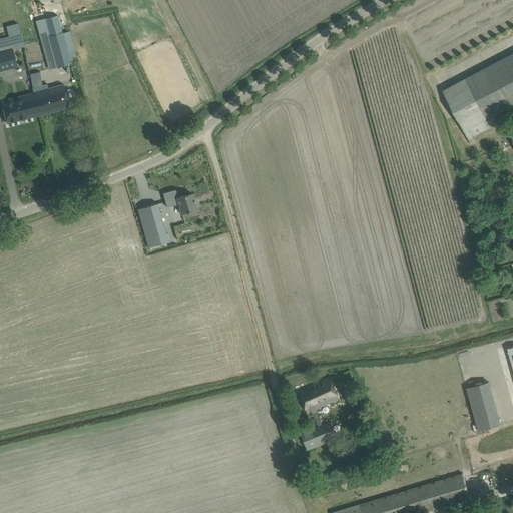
[(69,31),(63,33),(62,33),(57,16),(45,19),(47,29),(49,37),(57,68),(72,64),(69,53),(75,51),(69,31)]
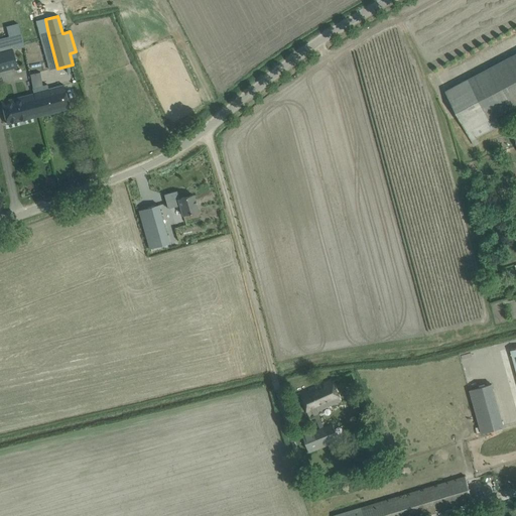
[(9,36),(0,38),(0,72),(17,68),(12,49),(24,46),(21,33),(9,36)]
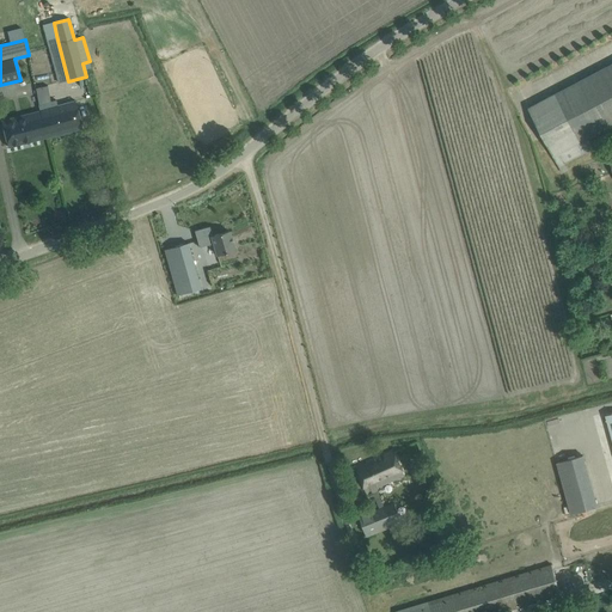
[(563,173),(569,170),(565,165),(594,150),(589,139),(611,126),(611,63),(528,108),(563,173)]
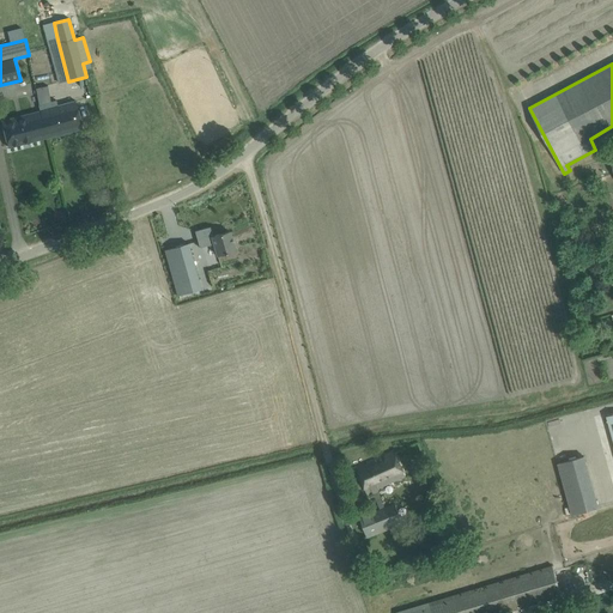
[(56,101),(40,104),(42,111),(48,137),(82,128),(79,116),(76,102),(60,105),(58,107),(56,101)]
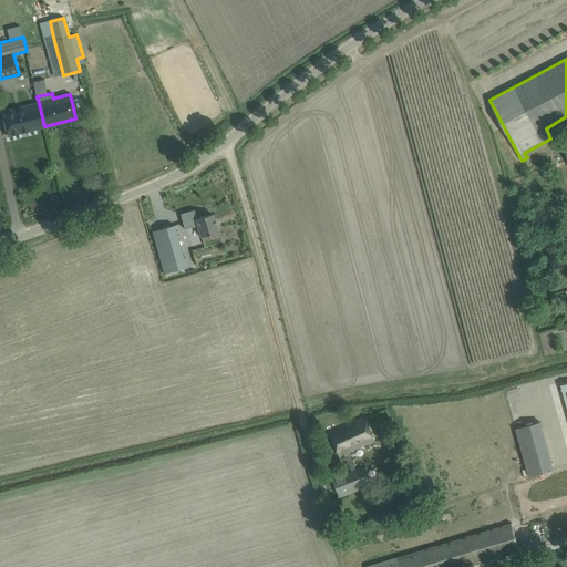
[(39,103),(1,112),(4,125),(8,136),(44,126),(39,103)]
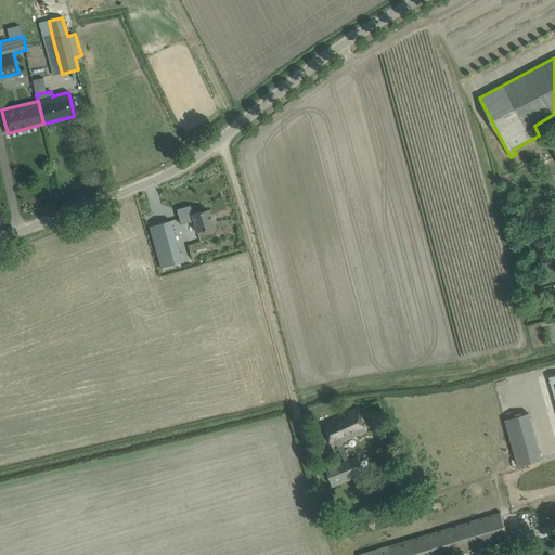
[(190,205),(177,209),(181,224),(194,221),(197,231),(213,227),(207,209),(193,214),(190,205)]
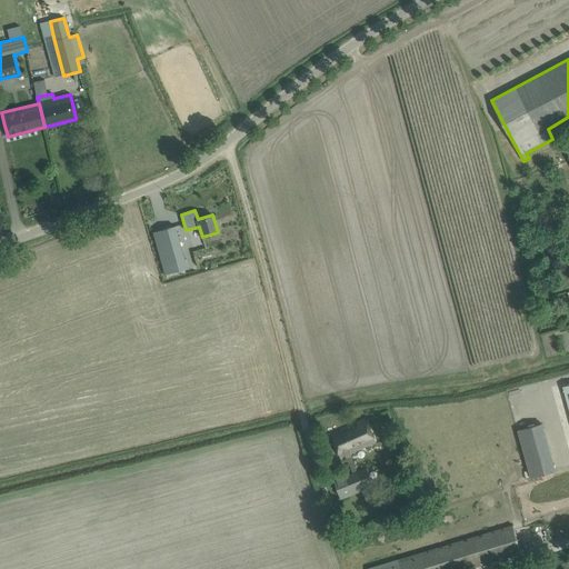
[(175,226),(152,232),(165,275),(187,268),(175,226)]
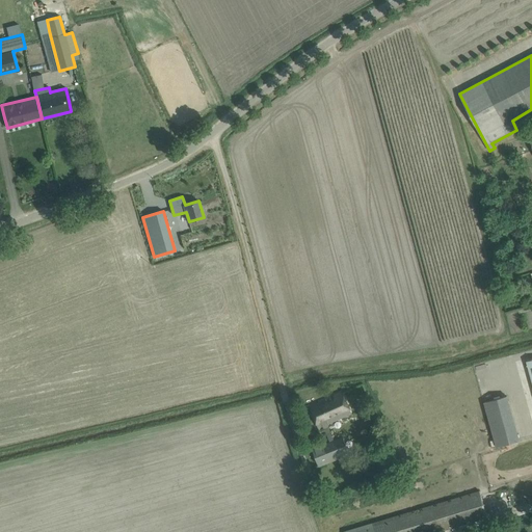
[(181,262),(184,271),(200,267),(196,258),(181,262)]
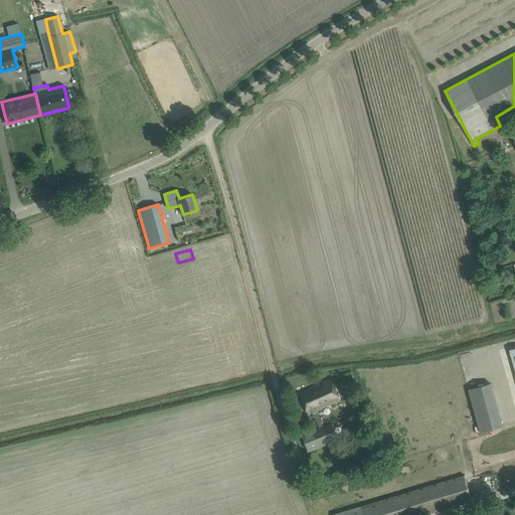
[(324,426),(318,411),(321,411),(320,409),(340,401),(332,380),(300,393),(309,415),(313,413),(319,428),(314,432),(313,428),(302,433),(309,452),(338,442),(332,422),(324,426)]
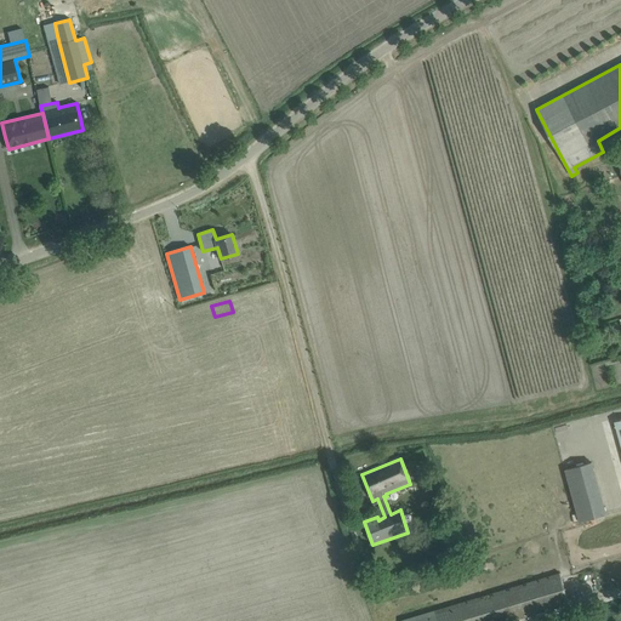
[(580,522),(607,514),(592,462),(565,469),(580,522)]
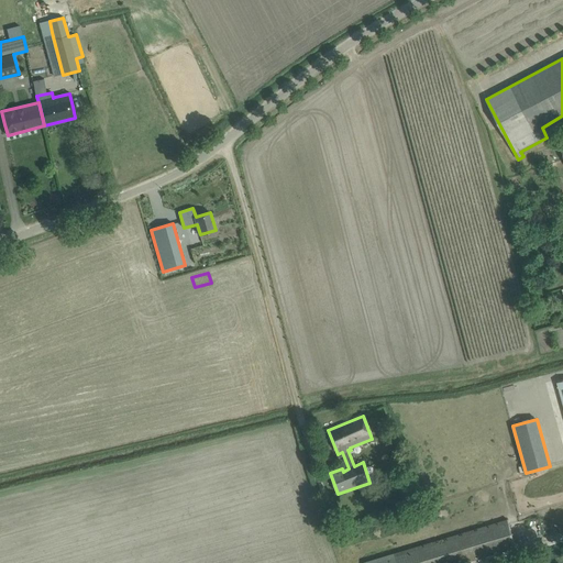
[(364,562),(462,562),(516,547),(508,519),(364,562)]
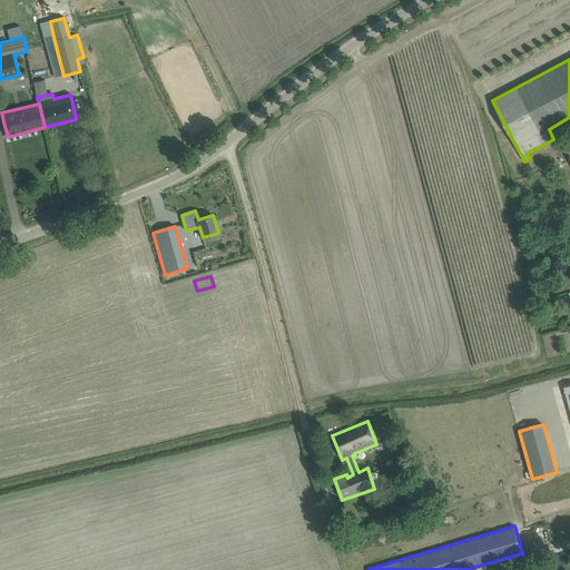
All buildings are outlined.
